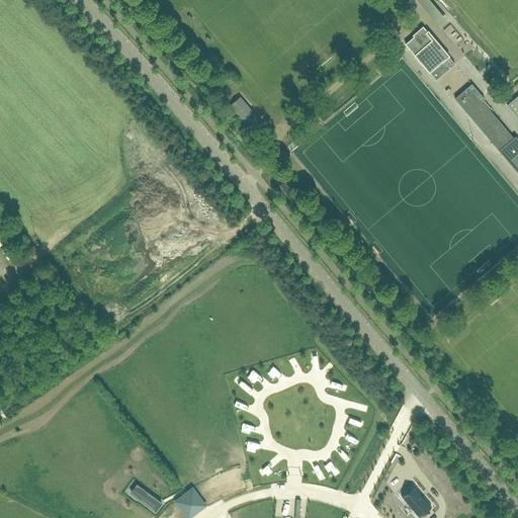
[(435,80),(454,64),(443,52),(442,52),(432,39),(433,38),(422,26),(412,34),(413,36),(405,44),(429,72),(435,80)]
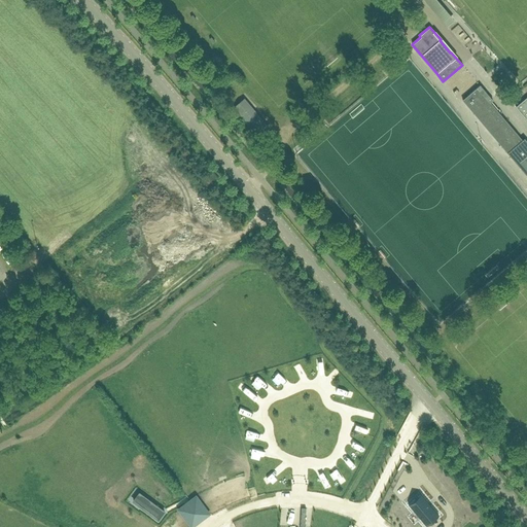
[(492,102),(480,86),(462,102),(526,175),(526,141),(524,138),(522,140),(490,104),(492,102)]
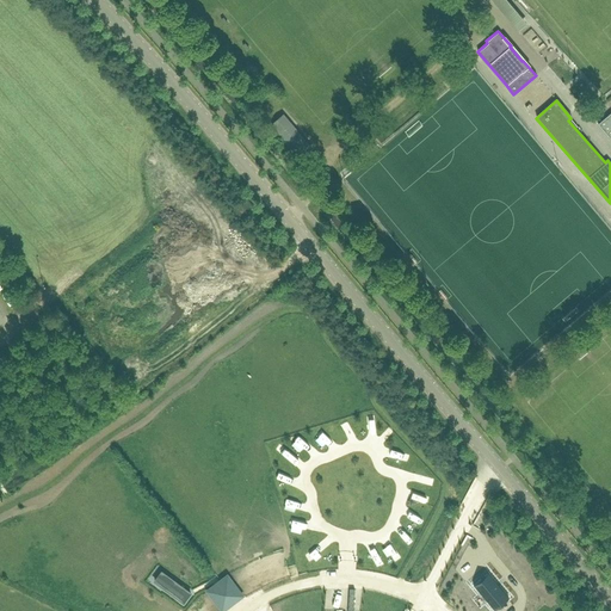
[(610,112),(598,124),(610,140),(610,112)]
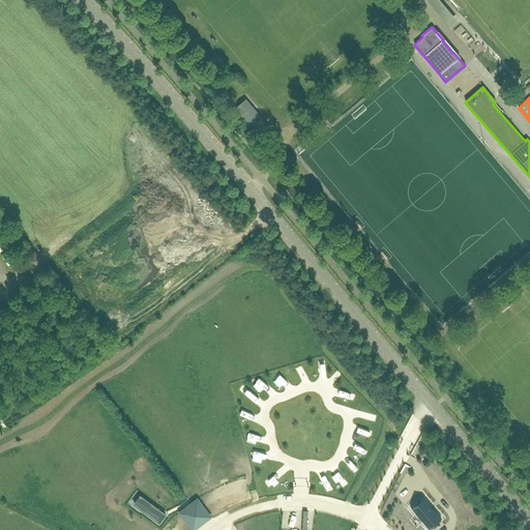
[(259,137),(261,136),(269,128),(245,99),(235,108),(259,137)]
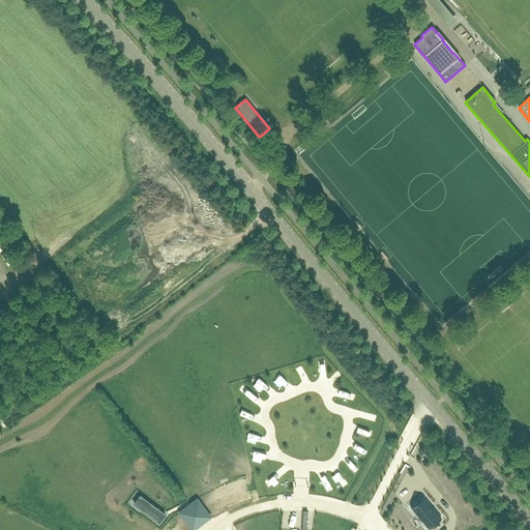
[(422,497),(409,507),(429,529),(441,518),(422,497)]
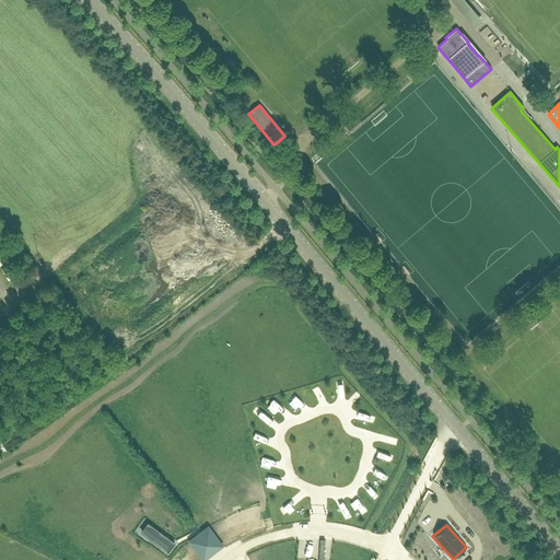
[(167,551),(174,543),(151,526),(146,534),(151,538),(150,539),(167,551)]
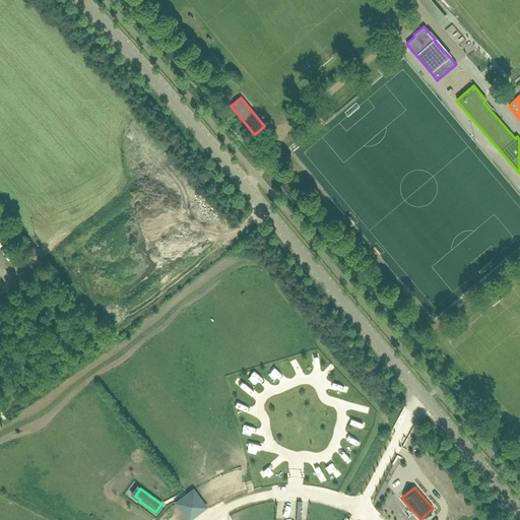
[(196,504),(189,495),(178,503),(190,519),(205,507),(200,501),(196,504)]
